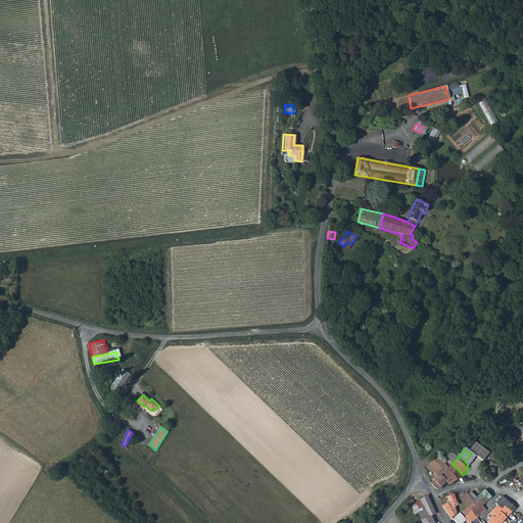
[(455,455),(452,453),(446,458),(453,463),(459,457),(455,455)]
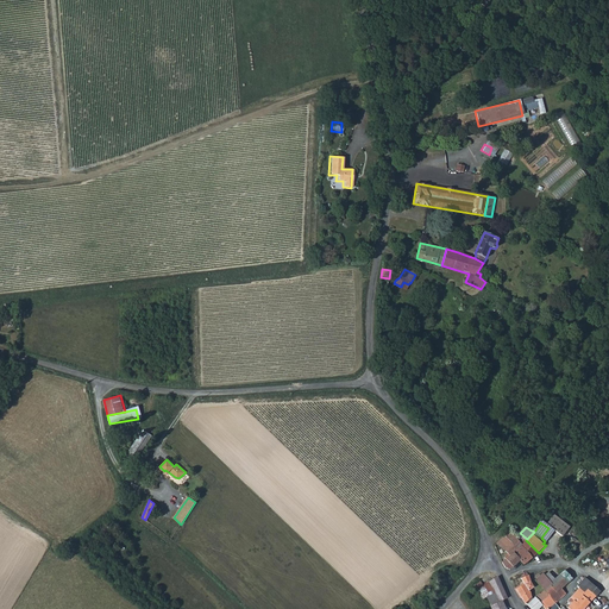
[(509,531),(504,535),(513,542),(516,539),(516,538),(509,531)]
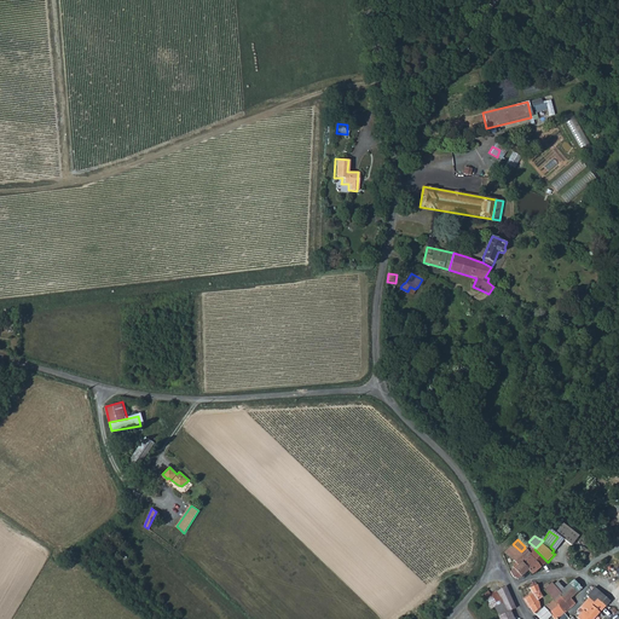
[(532,555),(539,562),(542,567),(548,562),(534,549),(536,548),(528,542),(525,547),(525,548),(532,555)]
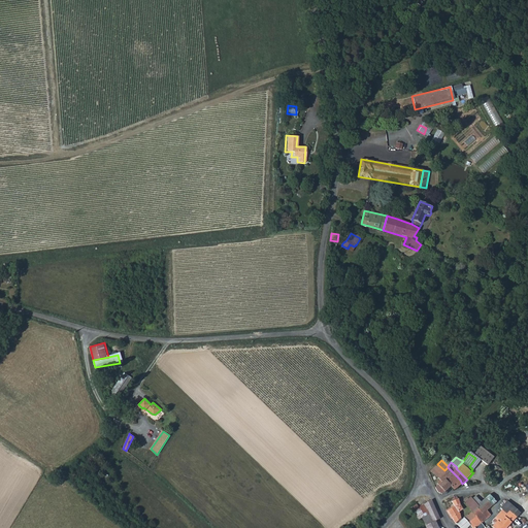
[(437,477),(444,470),(437,464),(430,471),(437,477)]
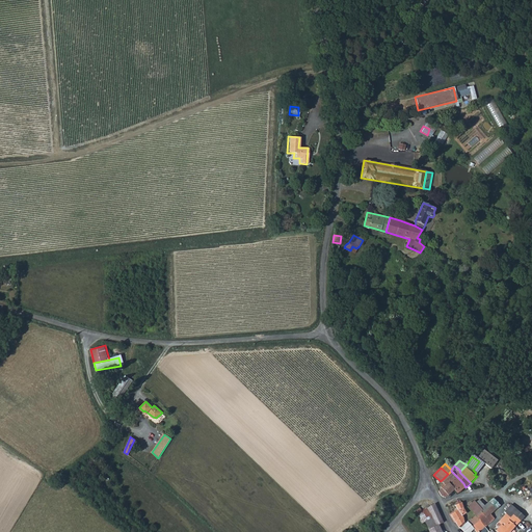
[(449,482),(455,489),(459,493),(466,487),(463,483),(457,477),(451,471),(448,474),(452,478),(449,482)]
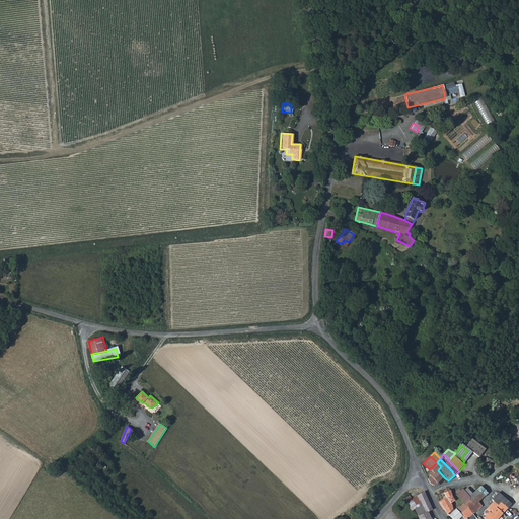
[(435,473),(428,479),(430,484),(434,486),(444,477),(438,470),(441,466),(437,462),(430,469),(435,473)]
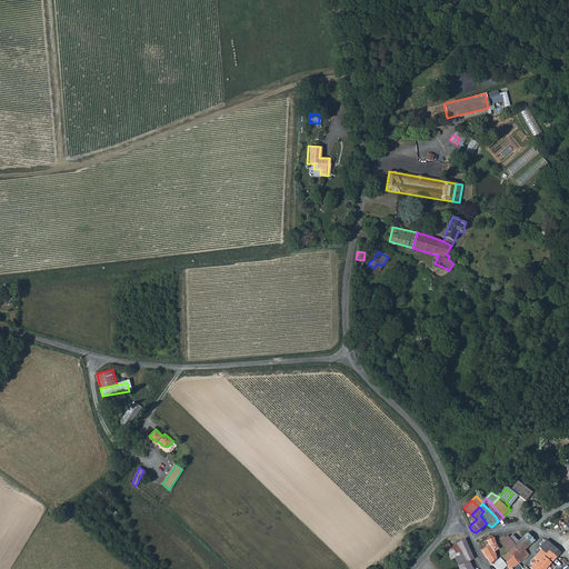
[(523,537),(530,545),(535,540),(528,532),(523,537)]
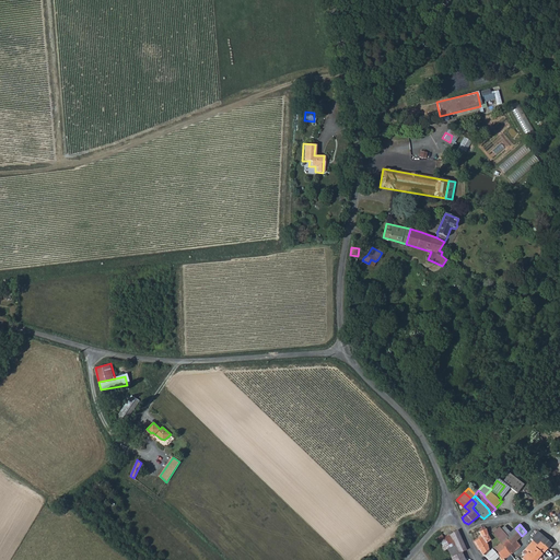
[(508,535),(506,535),(502,529),(500,527),(493,533),(503,543),(506,538),(508,537),(508,535)]
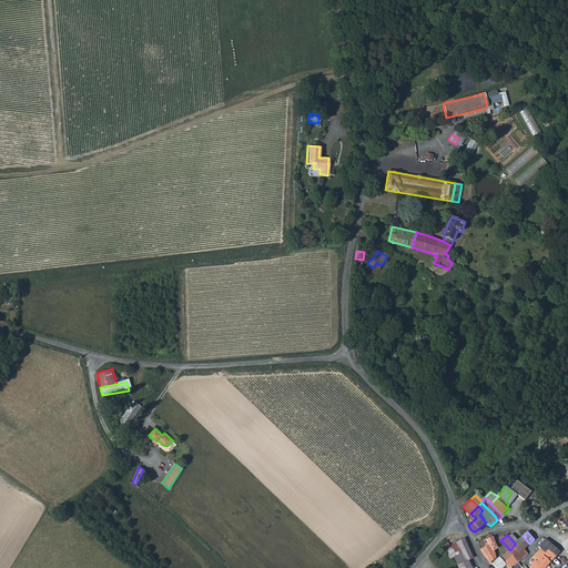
[(489,545),(482,549),(489,563),(490,561),(492,564),(498,558),(497,556),(495,550),(499,547),(496,541),(494,536),(486,539),(489,545)]
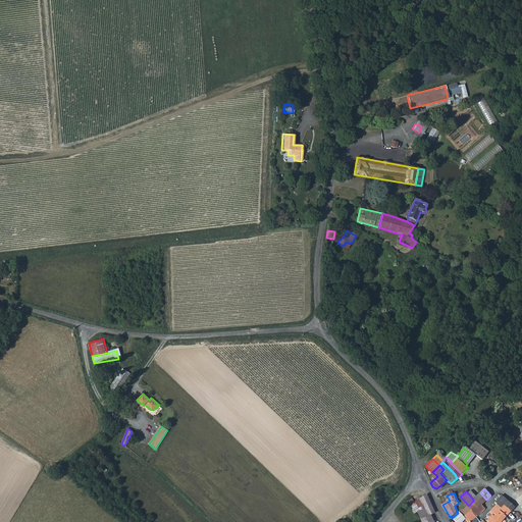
[(478,494),(476,497),(473,499),(473,501),(472,502),(477,508),(481,504),(486,500),(480,492),(478,494)]
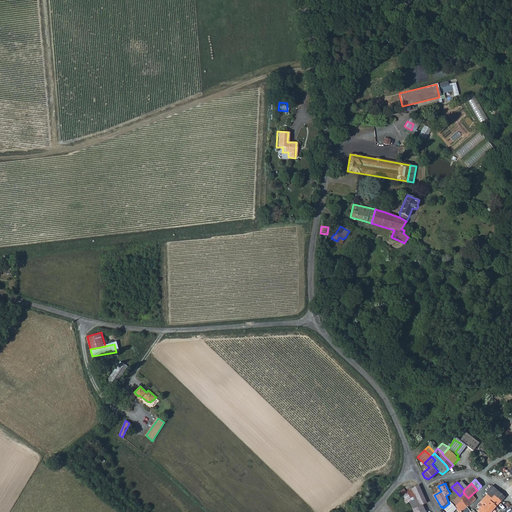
[(415,497),(420,505),(422,504),(427,503),(418,484),(404,491),(403,489),(398,492),(406,503),(415,497)]
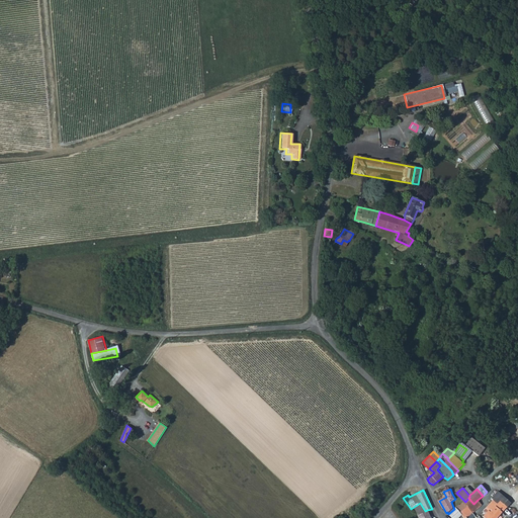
[(510,503),(498,491),(492,499),(493,500),(497,504),(500,501),(506,507),(510,503)]
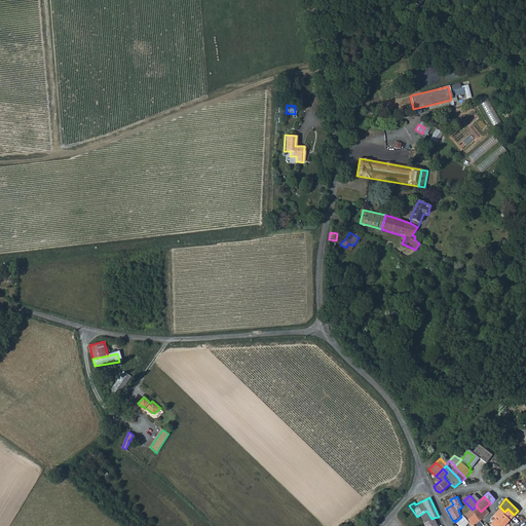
[(473,510),(474,512),(477,516),(480,521),(488,512),(485,508),(481,512),(476,505),(473,510)]
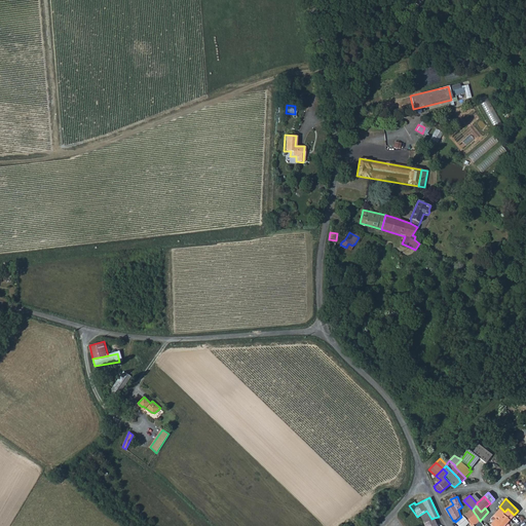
[(493,522),(495,524),(493,525),(503,525),(514,515),(508,509),(504,512),(500,508),(493,516),(496,519),(493,522)]
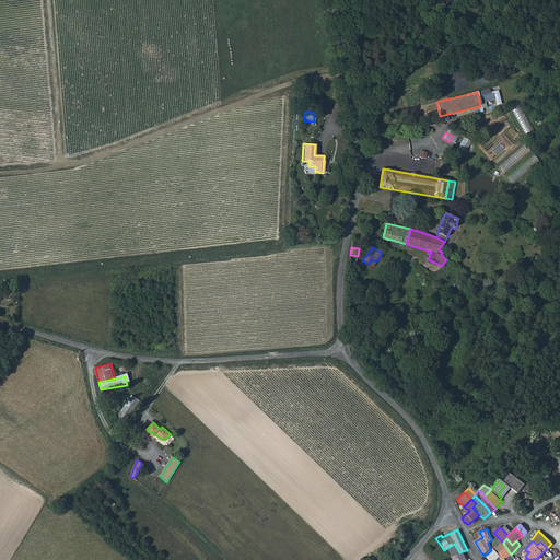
[(494,559),(499,556),(493,549),(491,550),(485,556),(489,559),(494,559)]
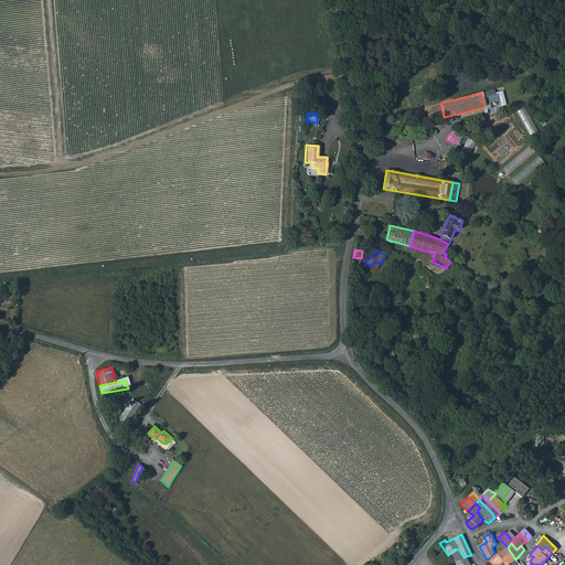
[(503,562),(507,564),(508,564),(510,563),(513,561),(515,560),(512,554),(508,558),(503,562)]
